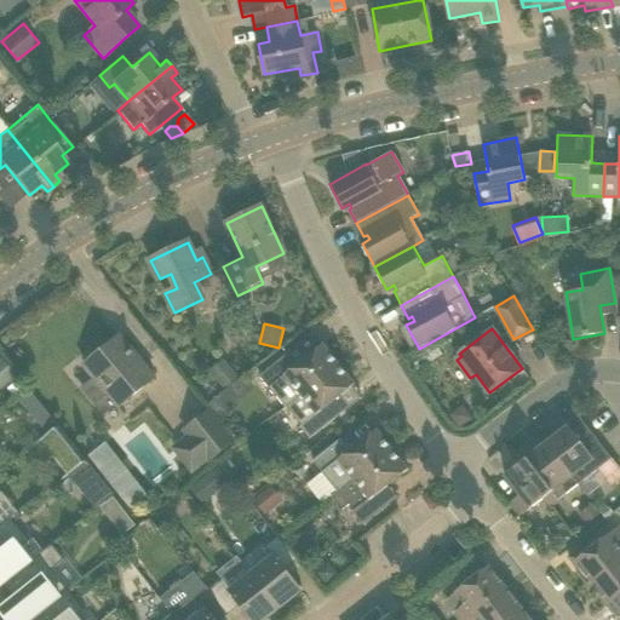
[(120,336),(84,365),(121,407),(155,378),(120,336)]
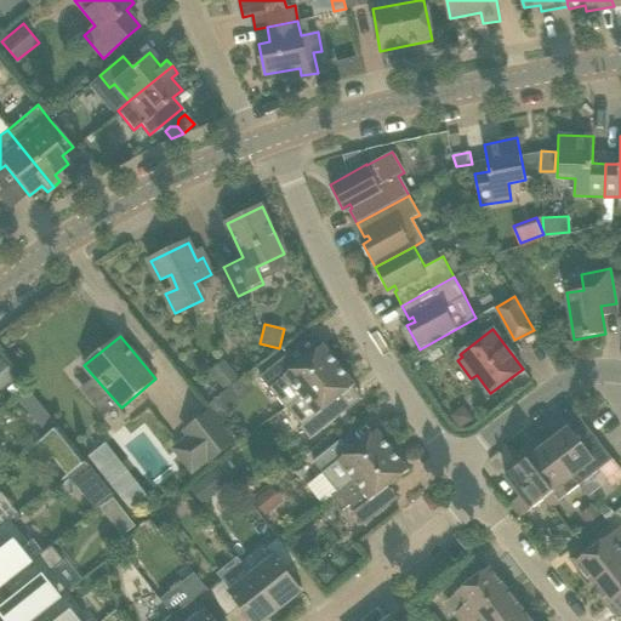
[(277,398),(278,397),(286,408),(288,406),(288,408),(340,365),(324,345),(297,365),(289,353),(260,376),(277,398)]
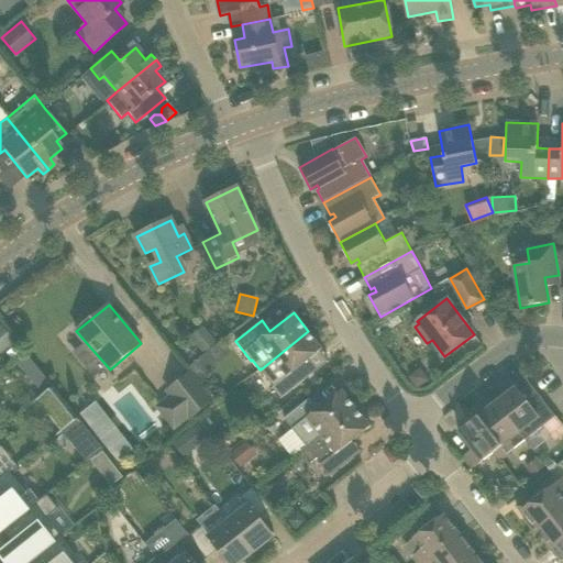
[(0,352),(17,339),(1,321),(0,322),(0,352)]
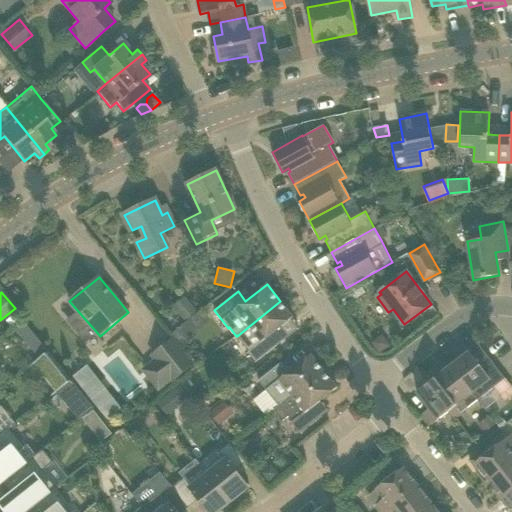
[(293,317),(280,301),(237,336),(249,351),(247,352),(256,362),(279,344),(272,334),(293,317)]
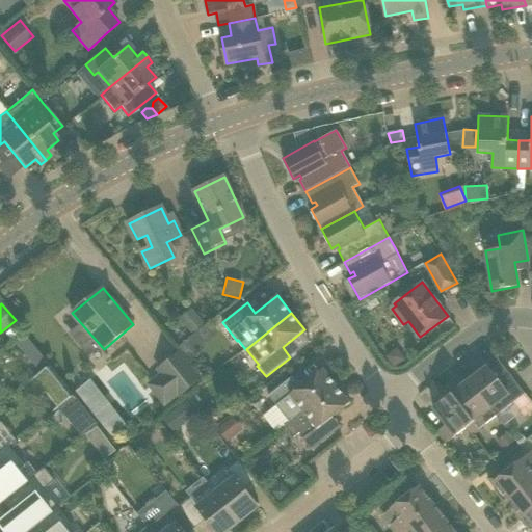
[(189,354),(206,342),(200,333),(182,344),(189,354)]
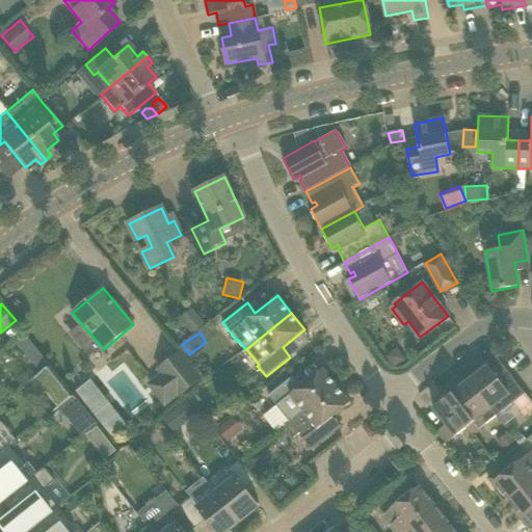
[(477,374),(470,380),(496,416),(525,394),(496,354),(485,362),(482,360),(475,365),(479,369),(475,372),(477,374)]
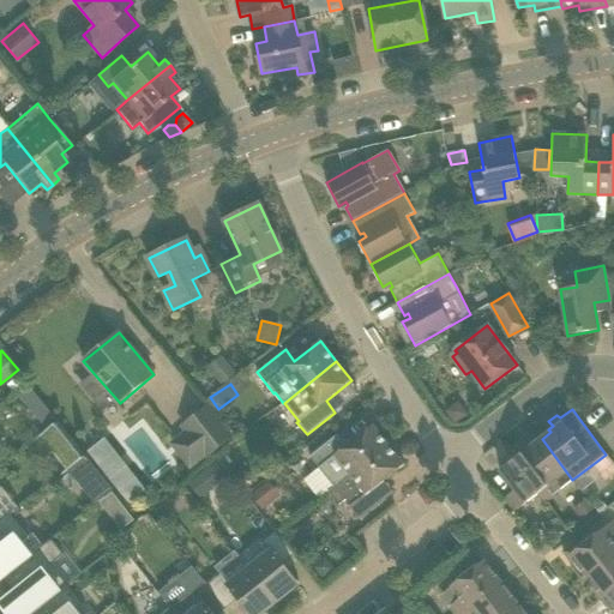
[(209,410),(186,425),(206,457),(229,443),(209,410)]
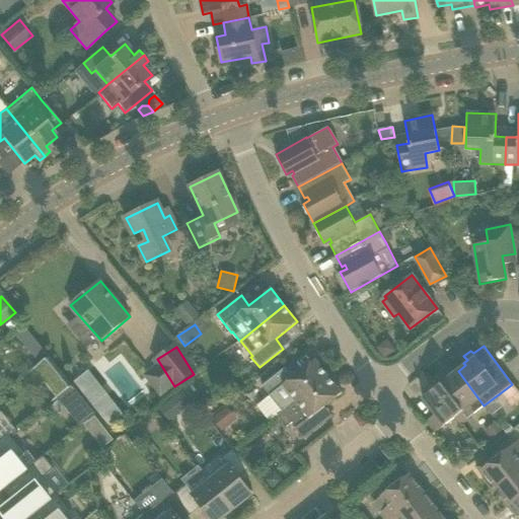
[(33,356),(39,362),(48,355),(43,349),(33,356)]
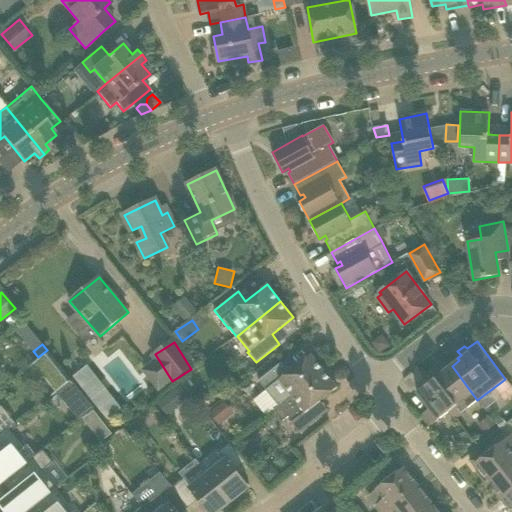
[(46,354),(30,368),(19,377),(29,390),(44,377),(57,393),(69,382),(46,354)]
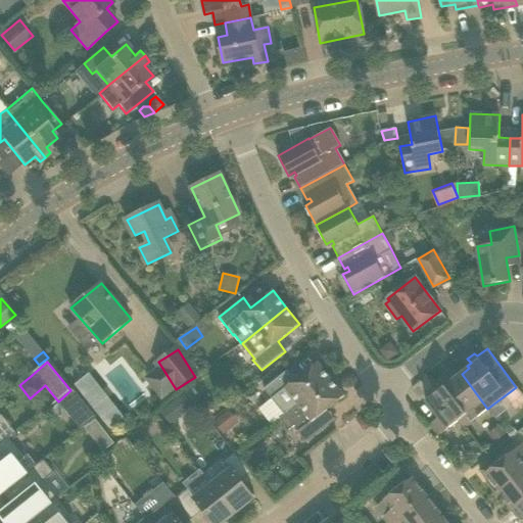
[(264,388),(273,398),(285,415),(331,379),(318,362),(295,379),(288,370),(264,388)]
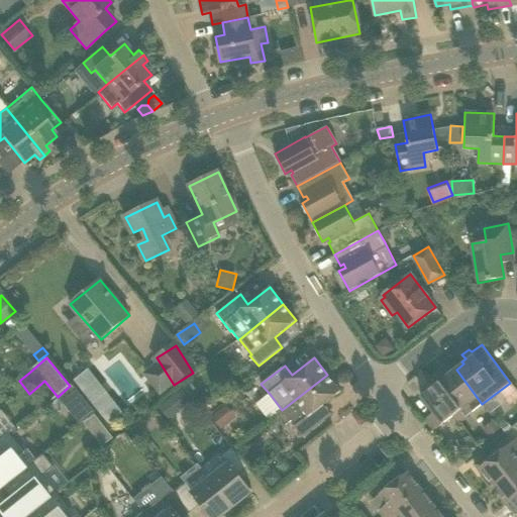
[(440,371),(434,376),(464,417),(482,404),(456,370),(449,375),(447,373),(443,376),(440,371)]
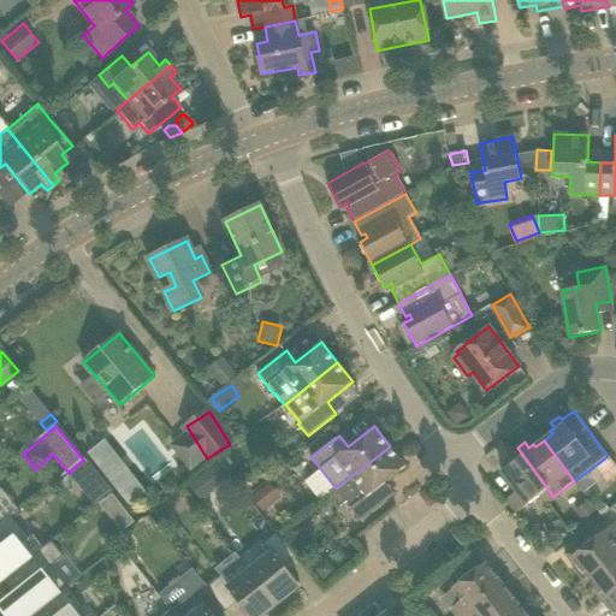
[(102,442),(100,443),(89,450),(105,472),(118,462),(102,442)]
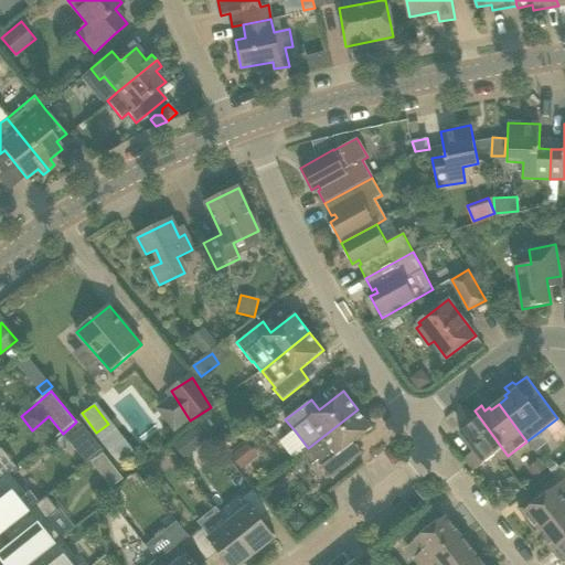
[(319,459),(323,465),(321,466),(331,478),(356,457),(349,447),(372,428),(358,409),(308,448),(302,452),(312,465),(319,459)]
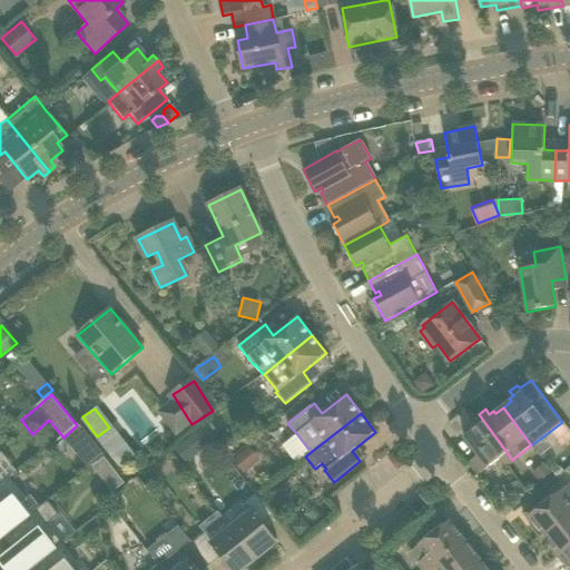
[(478,475),(488,468),(500,459),(504,467),(512,460),(479,414),(471,420),(474,425),(471,429),(472,431),(464,438),(478,454),(468,462),(478,475)]
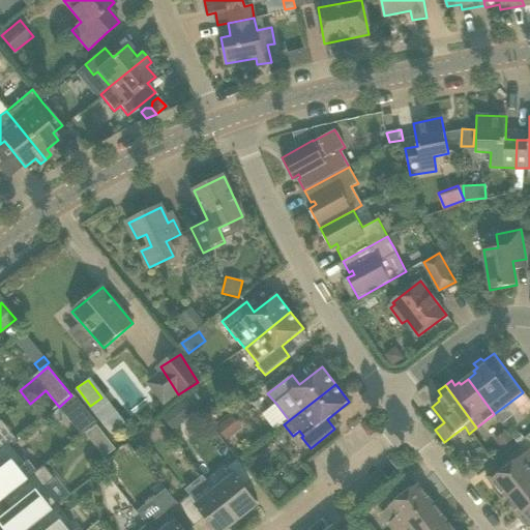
[(98,420),(83,403),(75,393),(71,395),(59,407),(82,435),(98,420)]
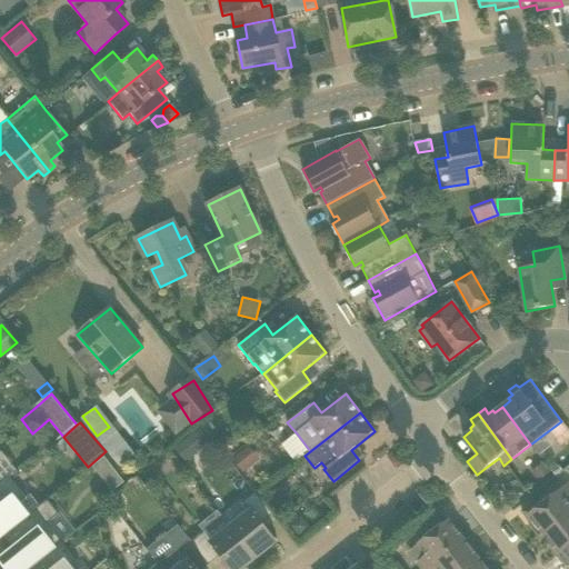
[(198,452),(187,439),(175,448),(186,462),(198,452)]
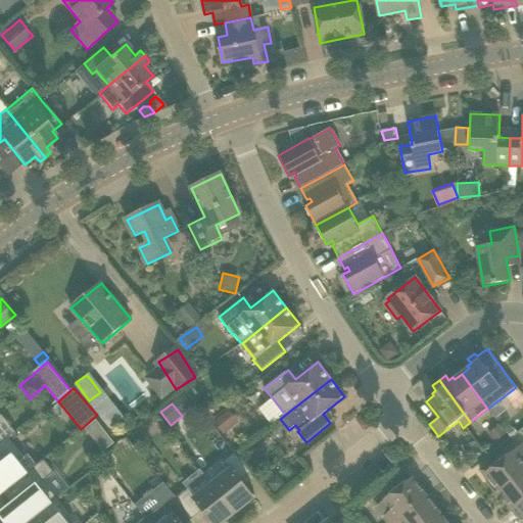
[(229,410),(214,421),(224,434),(239,423),(229,410)]
